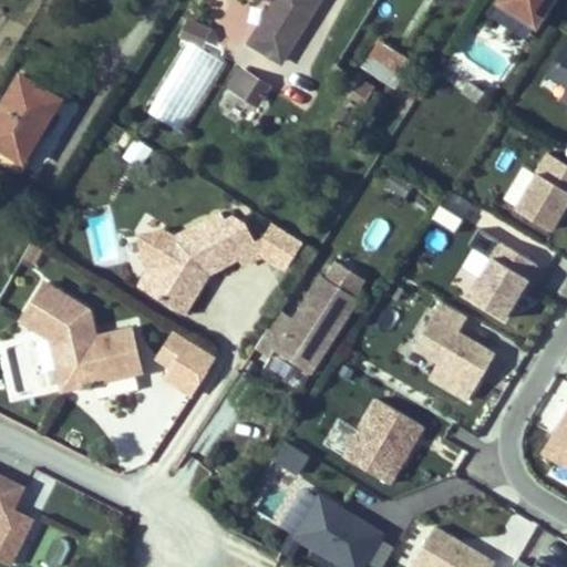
[(277,0),(250,42),(281,61),(318,0),(277,0)]
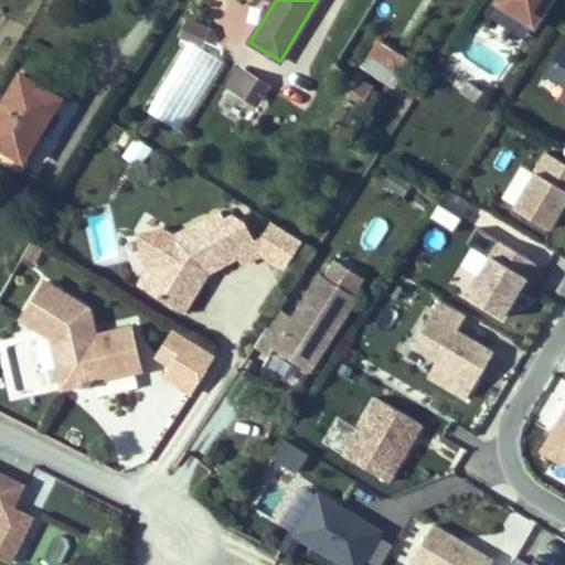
[(534,27),(551,0),(496,0),(496,1),(528,22),(534,27)]
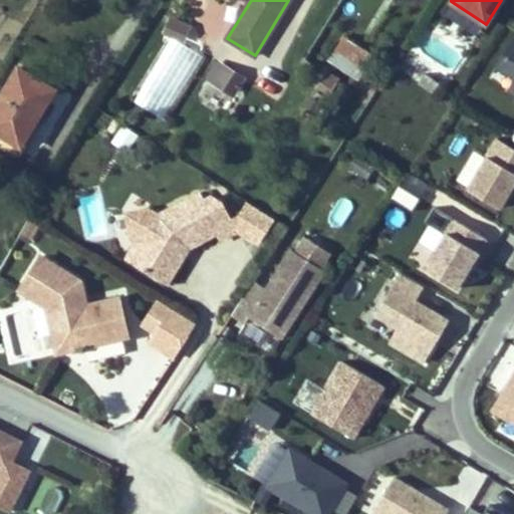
[(480,20),(451,1),(444,12),(474,31),(480,20)]
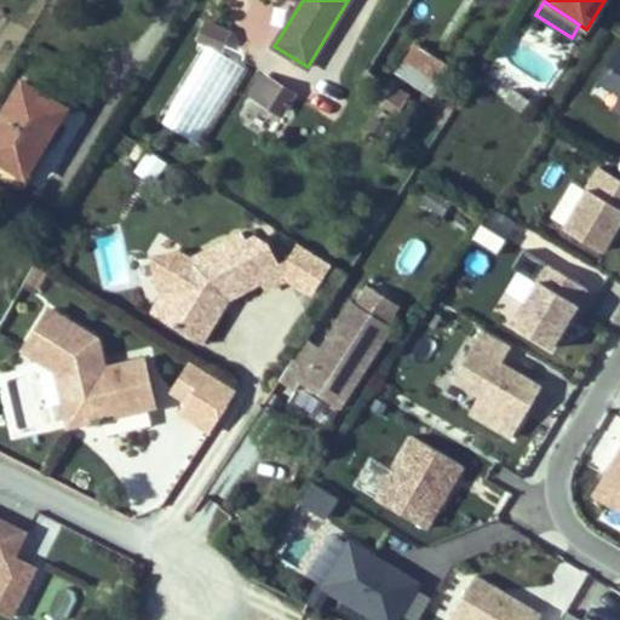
[(229,30),(207,21),(201,33),(223,42),(229,30)]
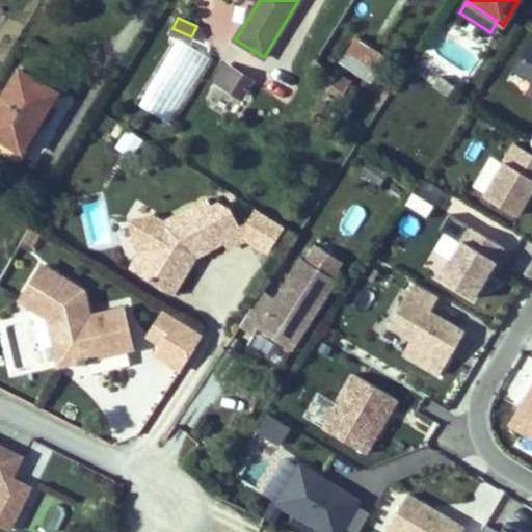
[(388,57),(356,36),(348,50),(379,70),(388,57)]
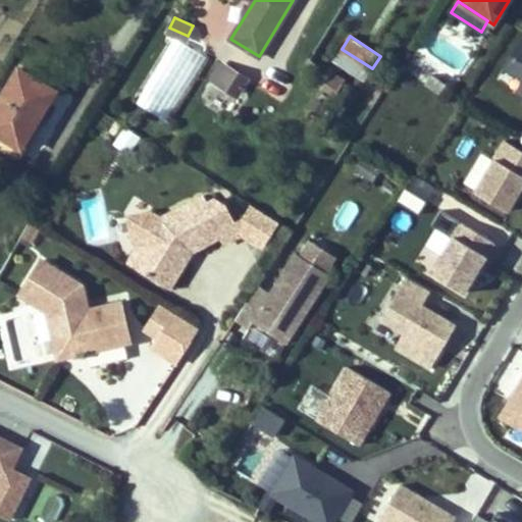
[(136,106),(173,122),(204,54),(166,38),(136,106)]
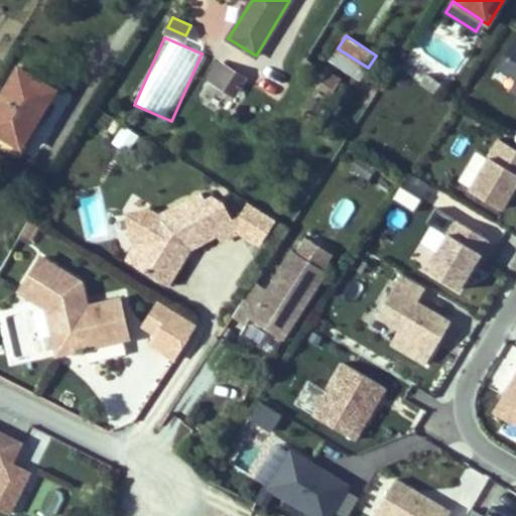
[(515,41),(514,40),(500,65),(515,74),(515,81),(512,89),(515,91),(515,41)]
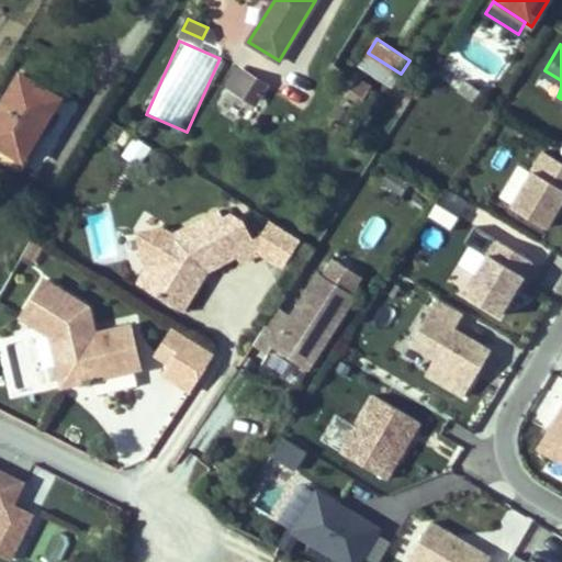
[(401,74),(368,53),(359,66),(392,88),(401,74)]
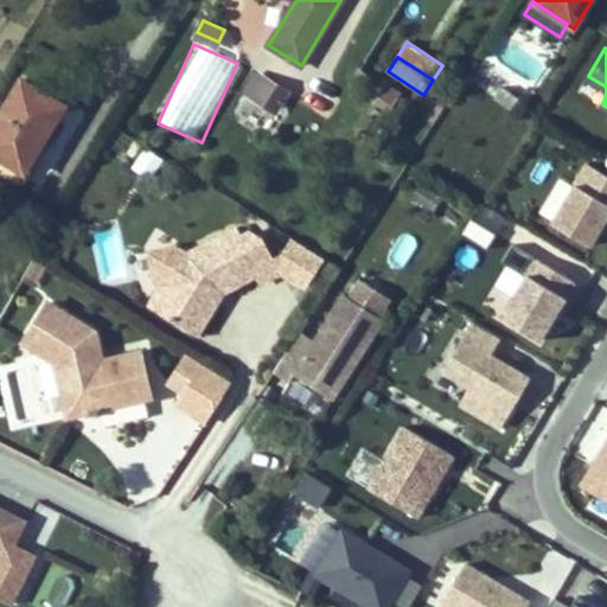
[(285,93),(259,76),(248,91),(275,109),(285,93)]
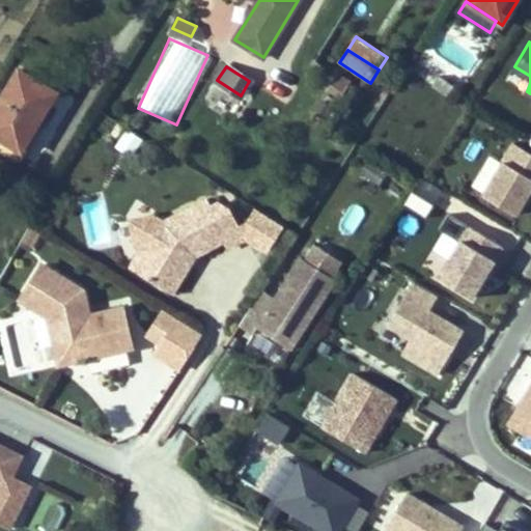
[(37,123),(57,91),(20,70),(0,102),(0,151),(16,161),(23,148),(20,147),(34,122),(37,123)]
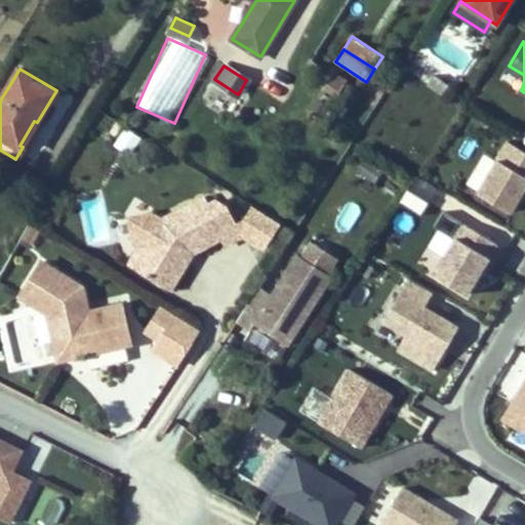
[(336,93),(345,80),(334,73),(326,87),(336,93)]
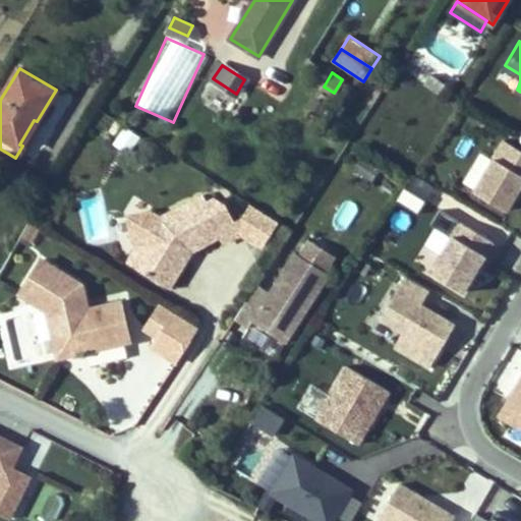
[(445,83),(431,74),(424,83),(439,94),(445,83)]
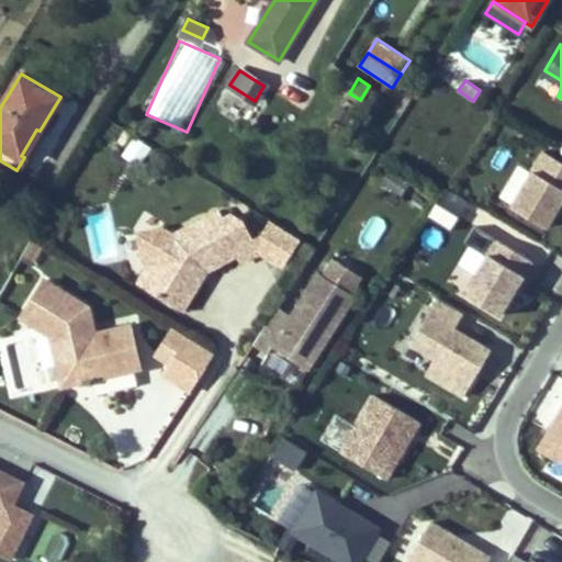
[(265,97),(269,89),(263,86),(259,93),(265,97)]
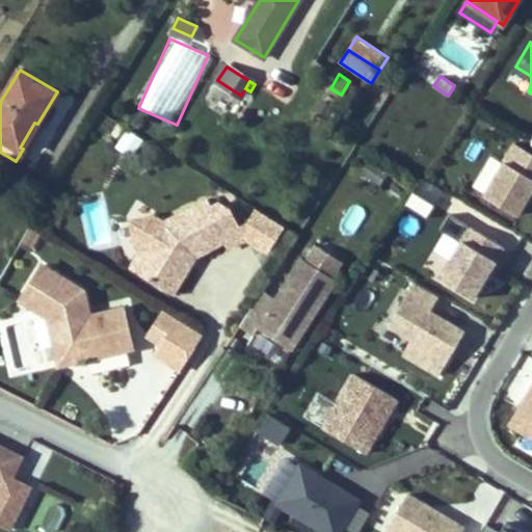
[(132,155),(141,139),(128,131),(117,147),(132,155)]
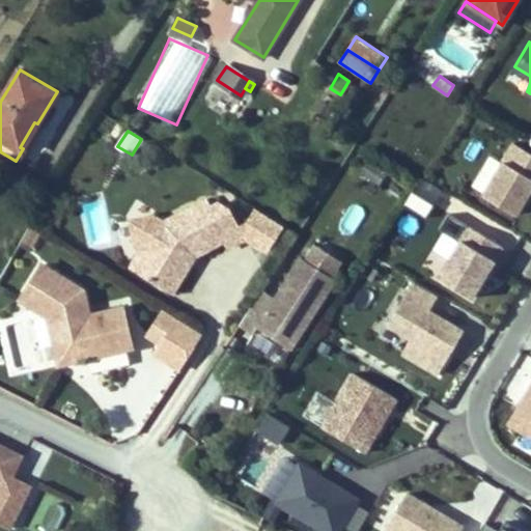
[(37,132),(29,152),(43,159),(51,137),(37,132)]
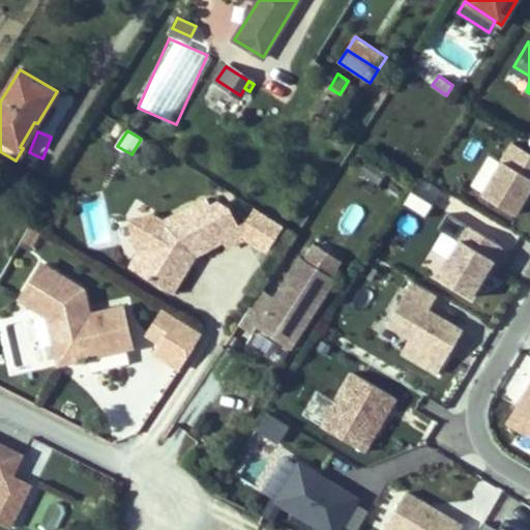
[(529,151),(514,143),(484,194),(520,215),(529,197),(529,151)]
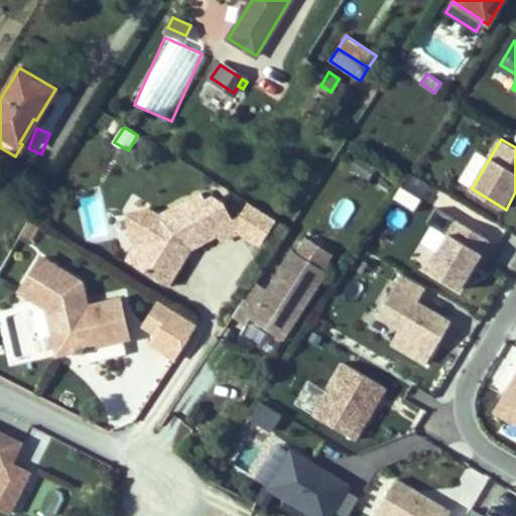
[(399,187),(392,202),(412,213),(420,199),(399,187)]
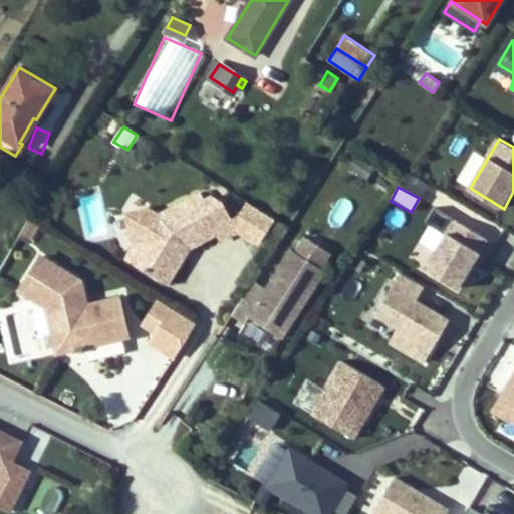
[(238,230),(224,204),(211,196),(204,200),(200,192),(158,215),(143,240),(151,245),(138,266),(167,284),(186,253),(182,251),(185,246),(189,248),(217,233),(220,240),(238,230)]
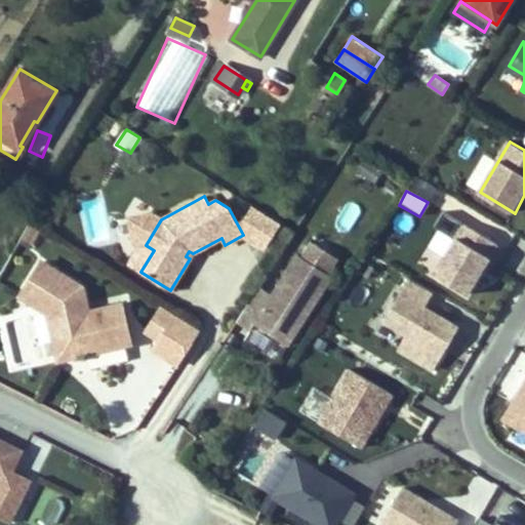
[(349,230),(360,208),(348,201),(336,224),(349,230)]
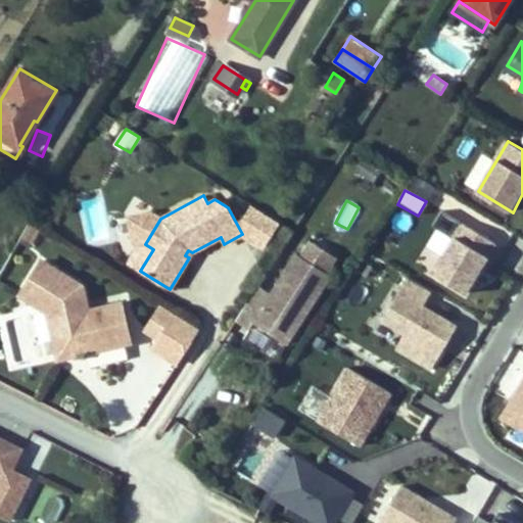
[(257,208),(242,234),(270,251),(286,226),(257,208)]
